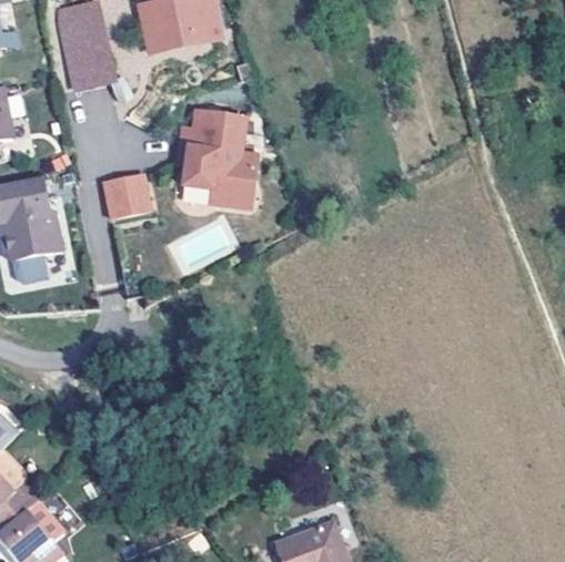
[(141,10),(150,53),(218,39),(209,0),(157,0),(158,7),(141,10)]
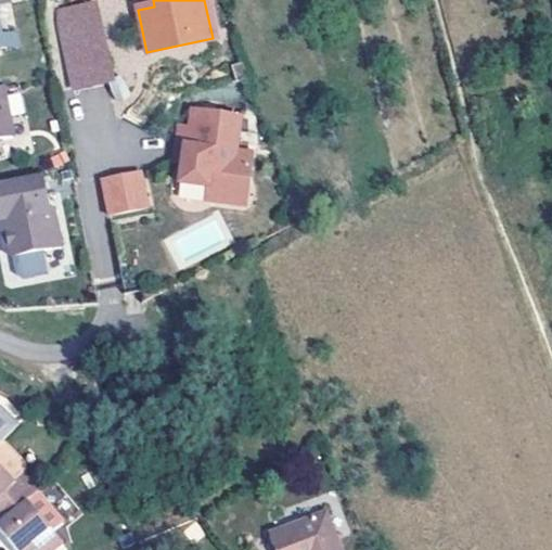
[(55,12),(71,88),(108,80),(93,4),(55,12)]
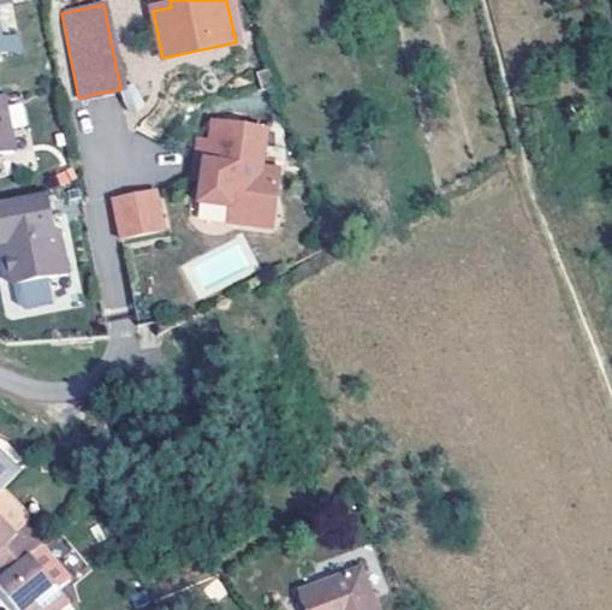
[(0,52),(19,48),(18,34),(0,36),(0,52)]
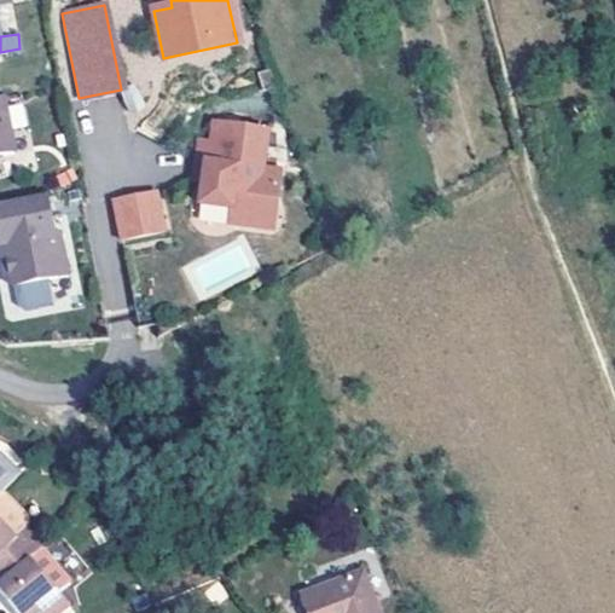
[(0,152),(15,150),(4,92),(0,92),(0,152)]
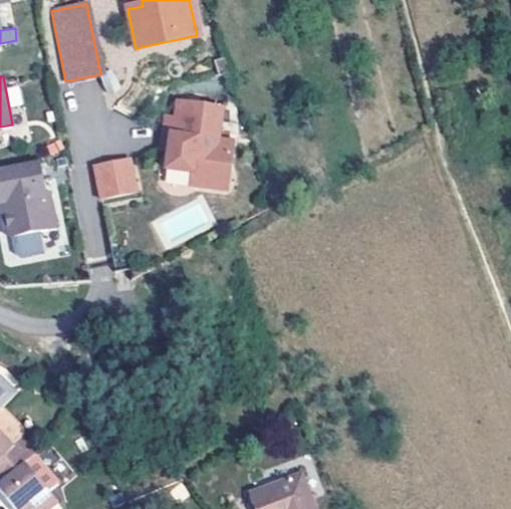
[(164,116),(160,151),(167,150),(165,169),(191,172),(190,185),(226,189),(232,141),(216,139),(220,106),(176,101),(174,117),(164,116)]
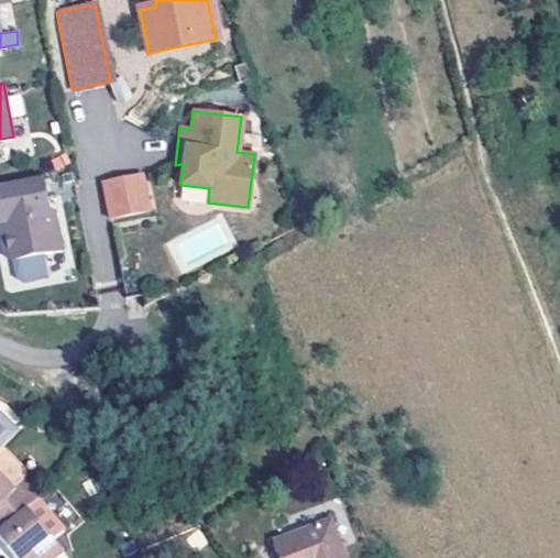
[(100,181),(107,215),(147,207),(140,172),(100,181)]
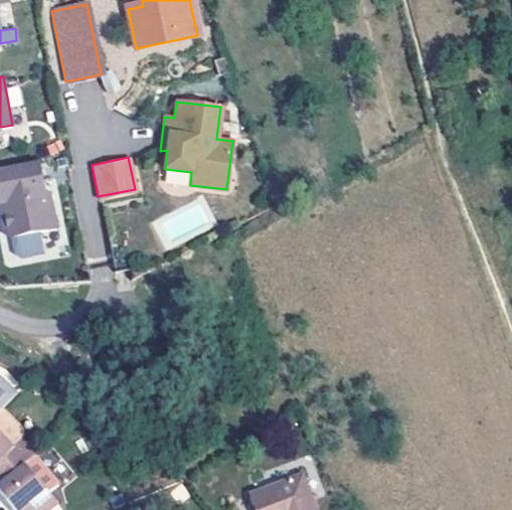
[(35,159),(0,165),(0,197),(1,197),(2,203),(2,209),(0,212),(0,229),(2,232),(6,233),(7,233),(11,233),(35,230),(52,227),(46,190),(40,191),(35,159)]
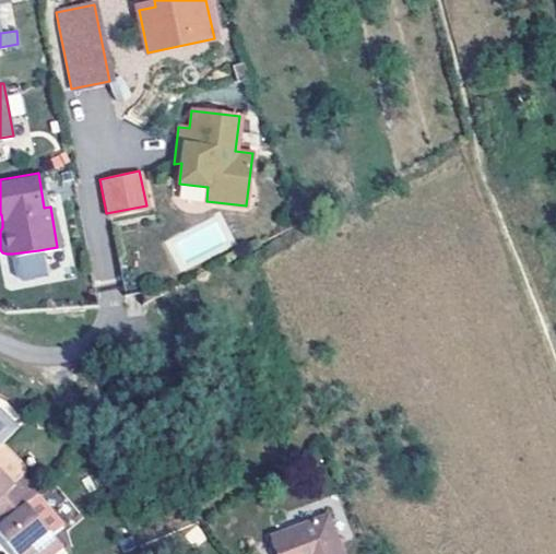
[(179,184),(177,197),(206,201),(208,187),(179,184)]
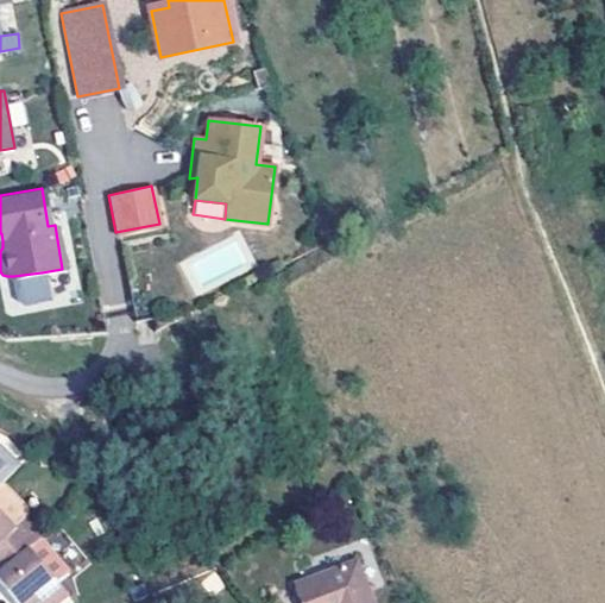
[(42,272),(13,276),(8,276),(12,297),(18,302),(45,297),(42,272)]
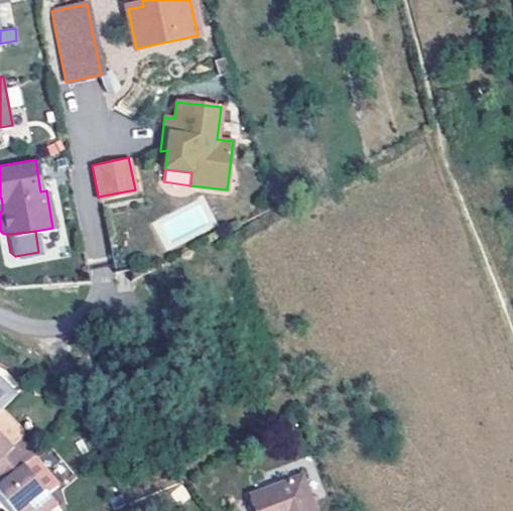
[(0,407),(14,392),(0,377),(0,407)]
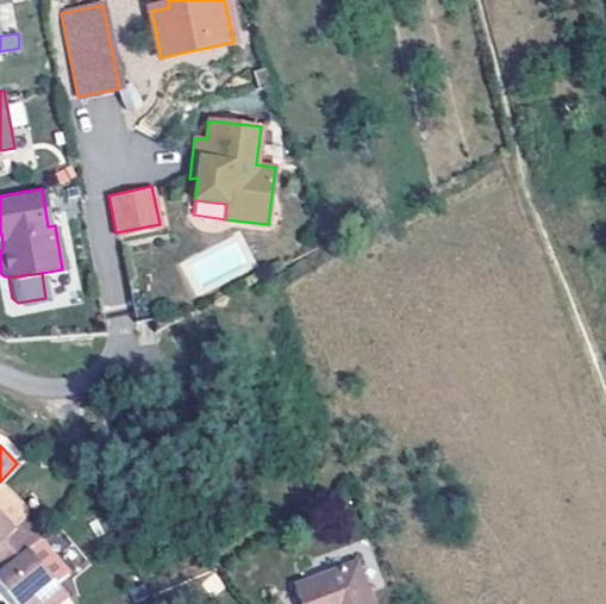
[(27,509),(0,481),(0,572),(39,539),(41,537),(37,534),(26,520),(24,518),(27,515),(27,509)]
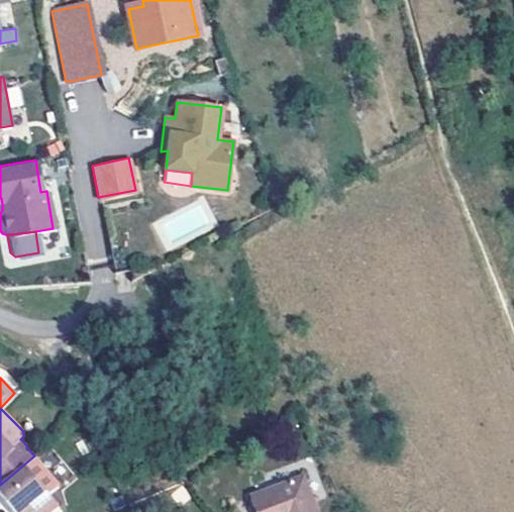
[(28,434),(22,440),(31,452),(38,446),(28,434)]
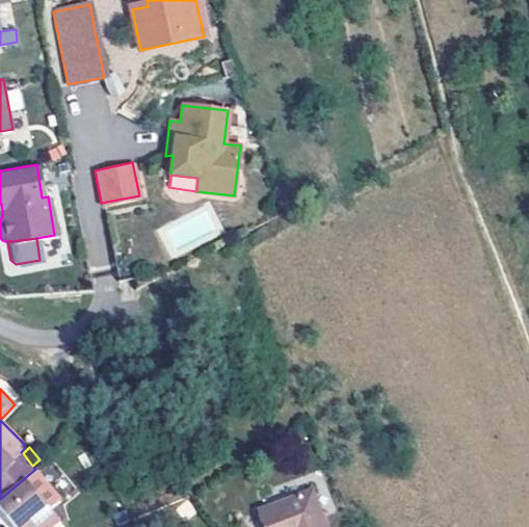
[(0,499),(0,509),(14,526),(50,526),(59,520),(49,507),(58,499),(34,470),(0,499)]
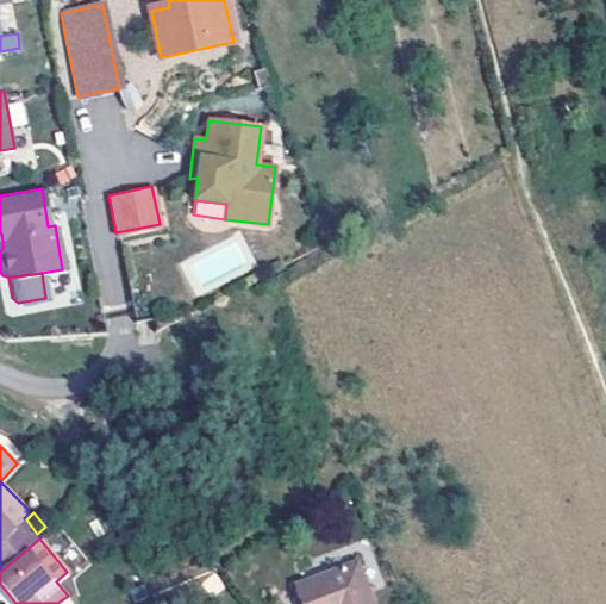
[(373,603),(357,561),(293,585),(300,603),(373,603)]
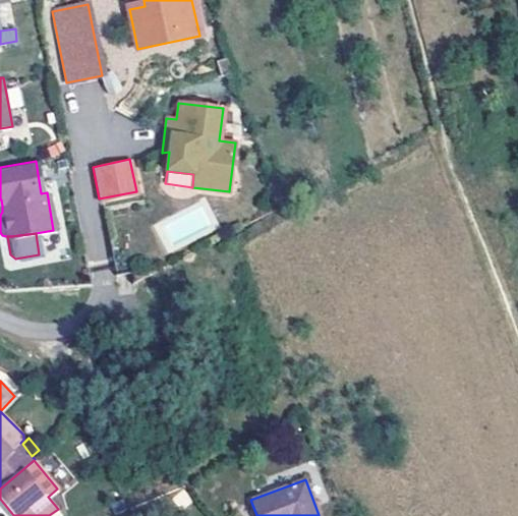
All buildings are outlined.
